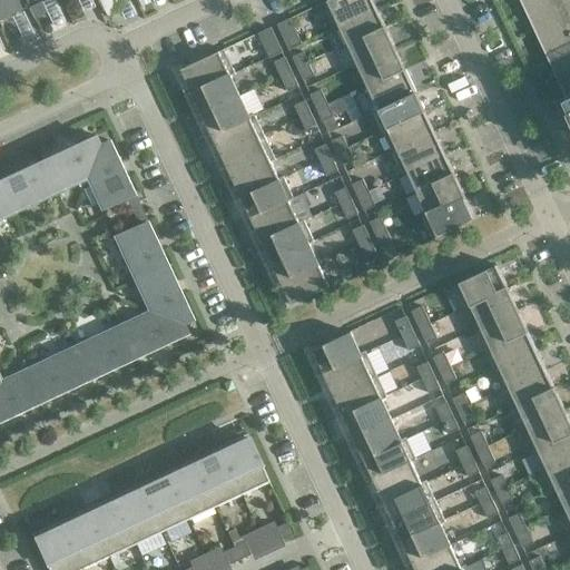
[(1,0),(0,0),(0,21),(21,11),(16,0),(5,0),(2,1),(1,0)]
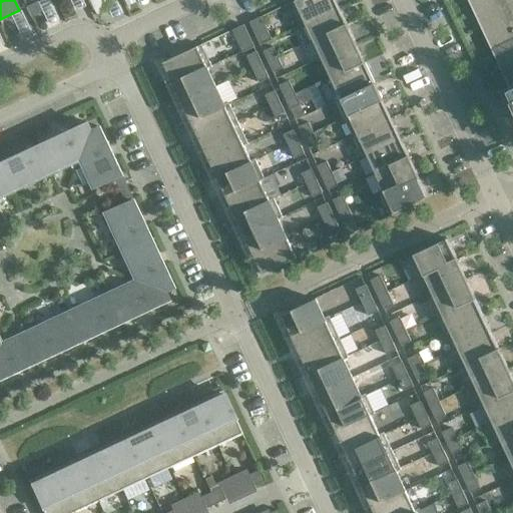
[(89,0),(97,16),(108,10),(103,1),(104,0),(89,0)]
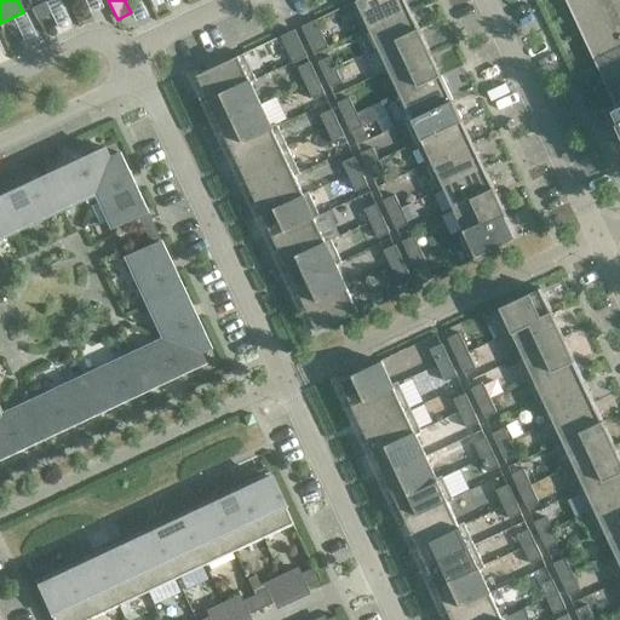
[(408,9),(405,0),(359,0),(351,4),(365,33),(371,30),(369,28),(409,10),(408,9)]
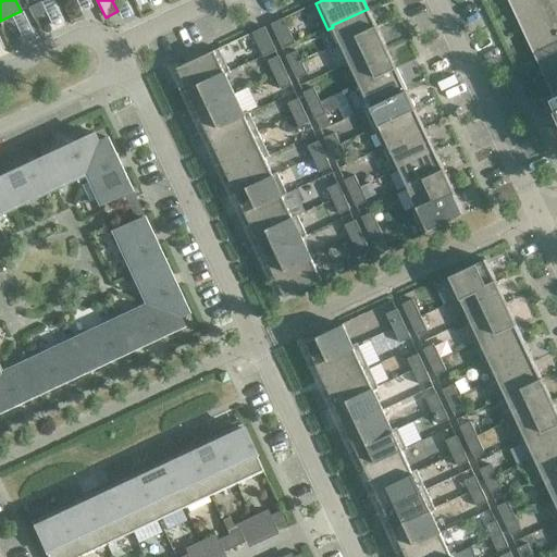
[(556,0),(508,0),(521,25),(556,8),(556,0)]
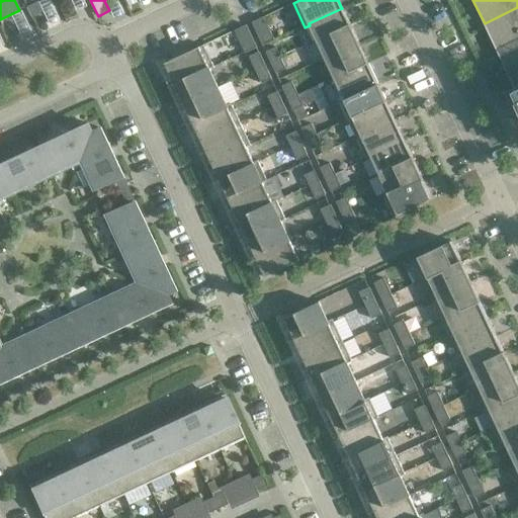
[(41,12),(37,3),(27,8),(31,17),(41,12)]
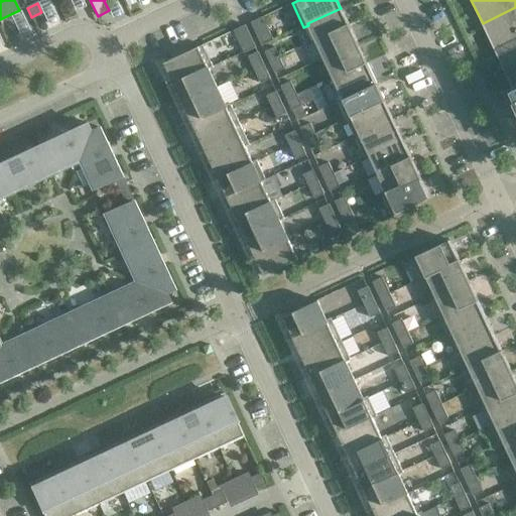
[(350,25),(341,6),(340,7),(341,8),(307,23),(308,25),(315,41),(350,25)]
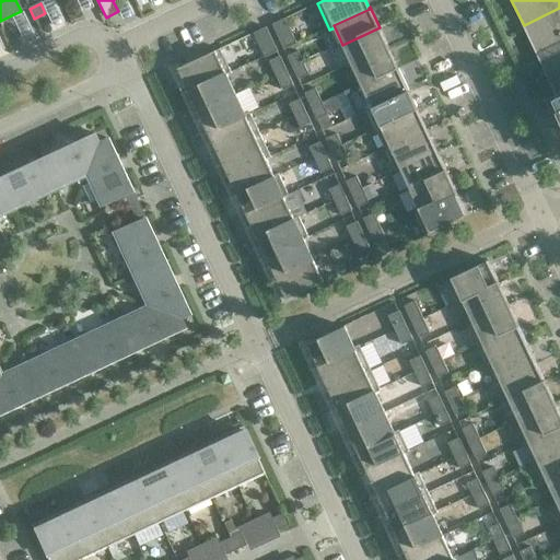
[(559,8),(524,25),(557,95),(558,95),(559,93),(559,8)]
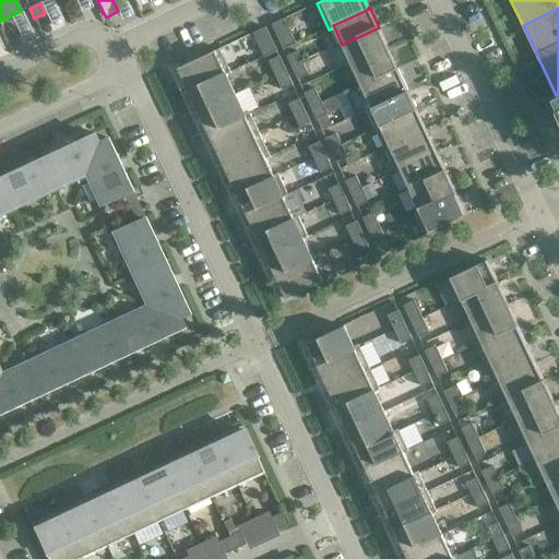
[(284,48),(297,43),(285,19),(272,24),(284,48)]
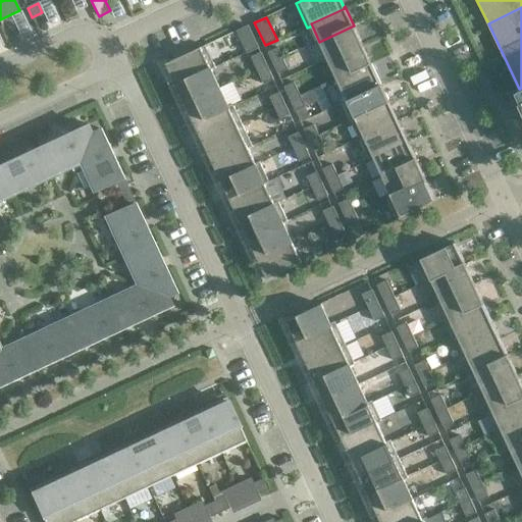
[(237,31),(247,51),(247,53),(259,48),(249,25),(237,31)]
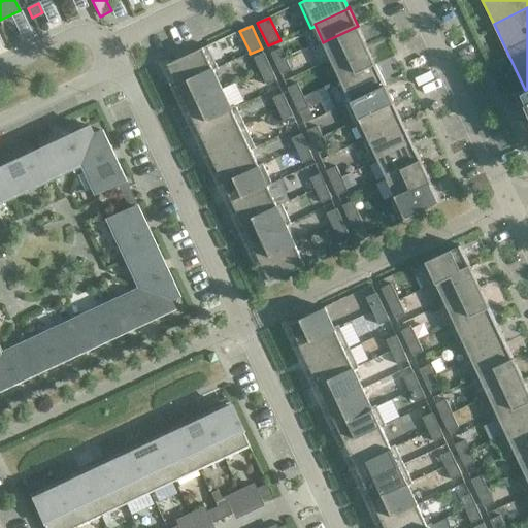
[(367,44),(358,26),(323,42),(331,60),(365,43),(366,45),(367,44)]
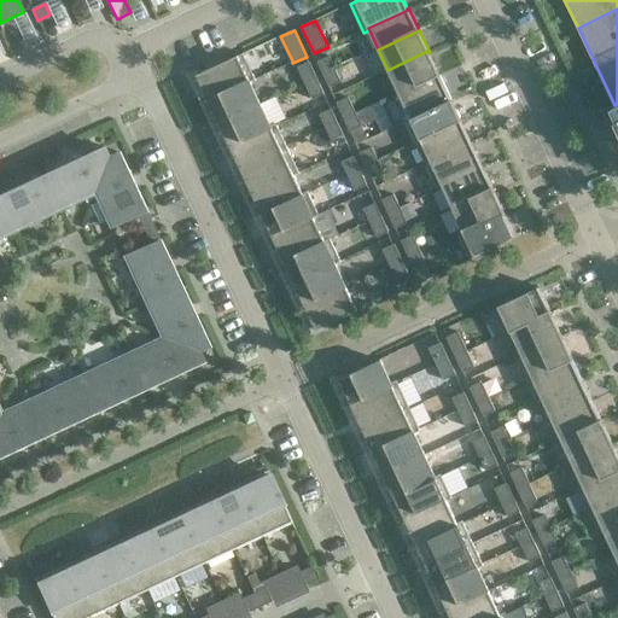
[(388,70),(398,92),(398,93),(438,75),(429,53),(427,51),(388,70)]
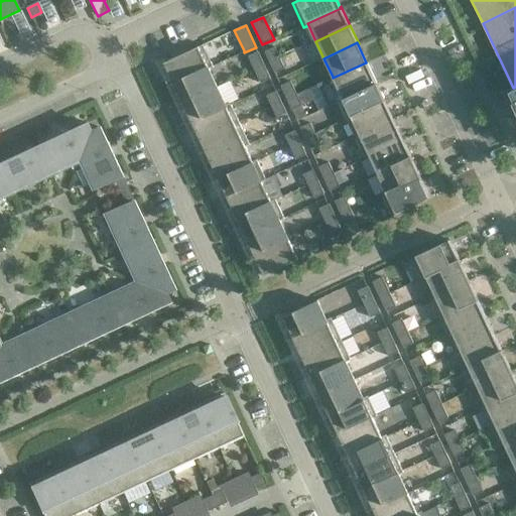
[(214,67),(204,44),(164,62),(165,66),(162,67),(169,83),(173,82),(174,84),(209,68),(210,69),(214,67)]
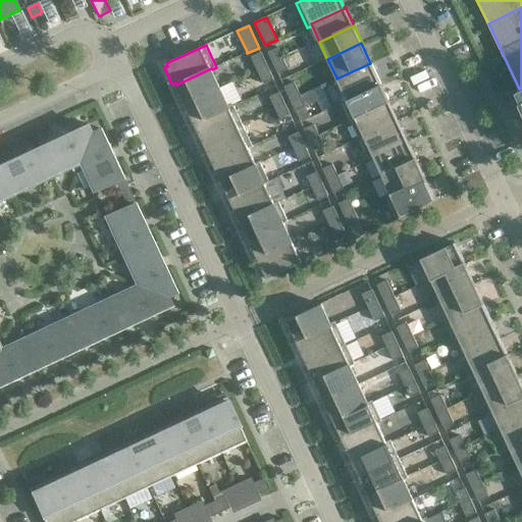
[(268,52),(273,63),(283,58),(278,48),(268,52)]
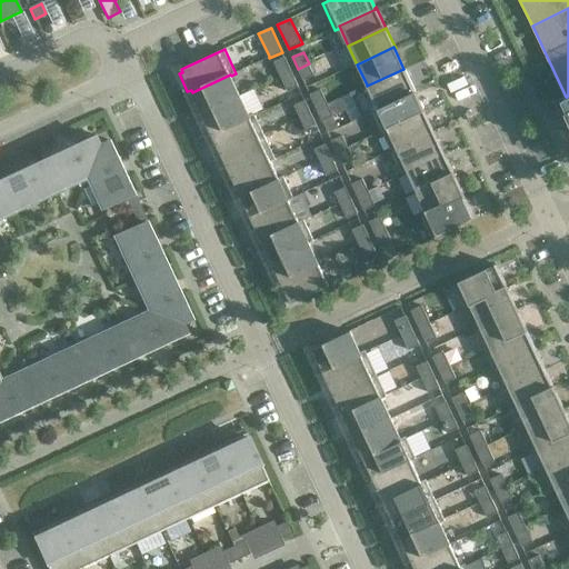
[(275,62),(281,77),(291,71),(285,58),(275,62)]
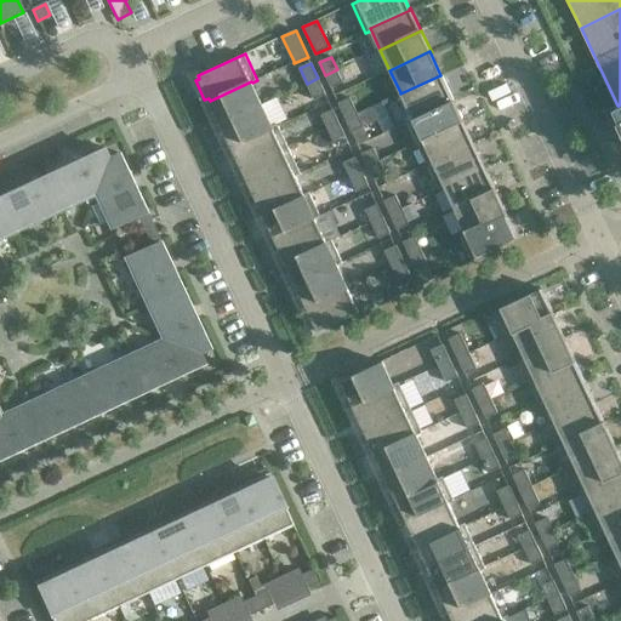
[(343,83),(337,69),(325,75),(331,87),(343,83)]
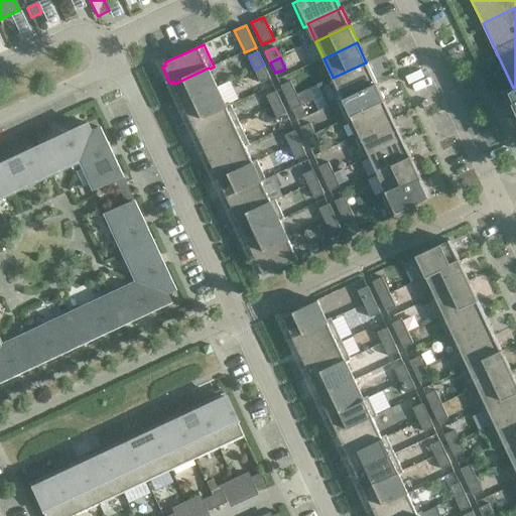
[(376,84),(366,62),(333,78),(333,77),(328,79),(339,102),(376,84)]
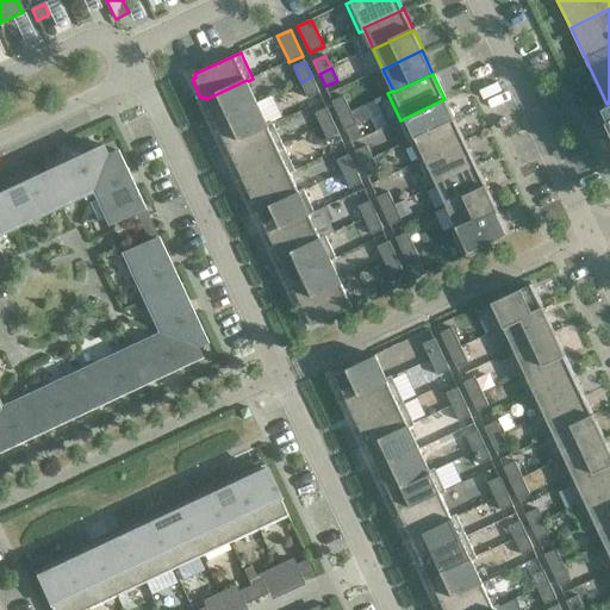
[(319,92),(312,76),(302,82),(309,97),(319,92)]
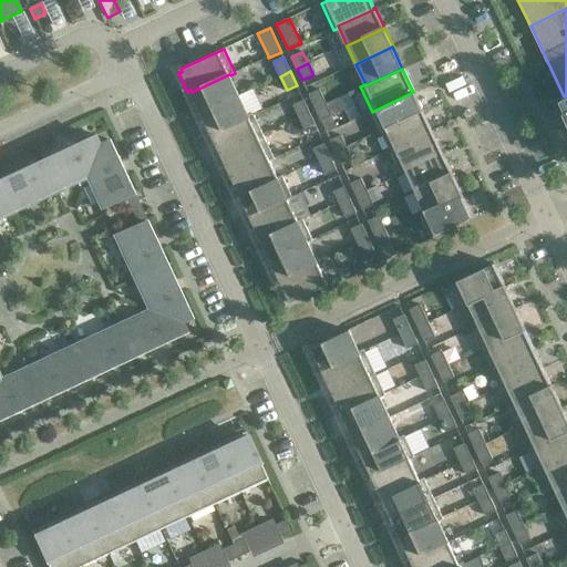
[(229,74),(192,92),(202,113),(239,95),(230,75),(229,74)]
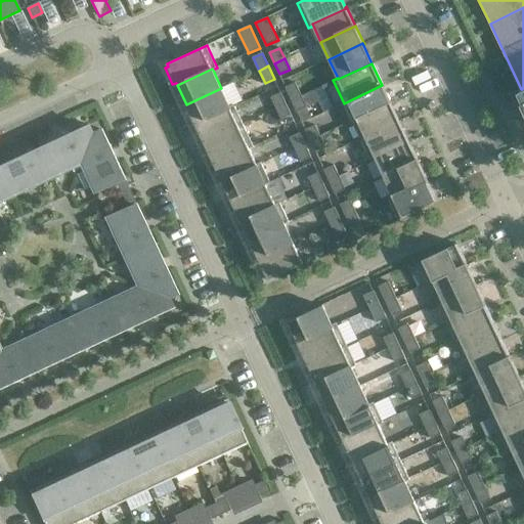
[(286,87),(292,100),(302,96),(296,82),(286,87)]
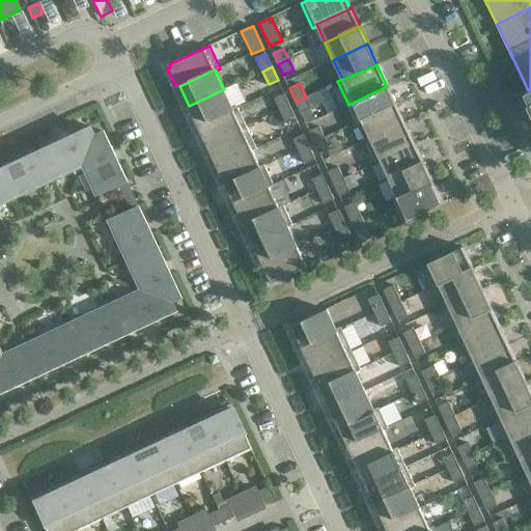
[(395,105),(387,86),(348,105),(357,122),(395,105)]
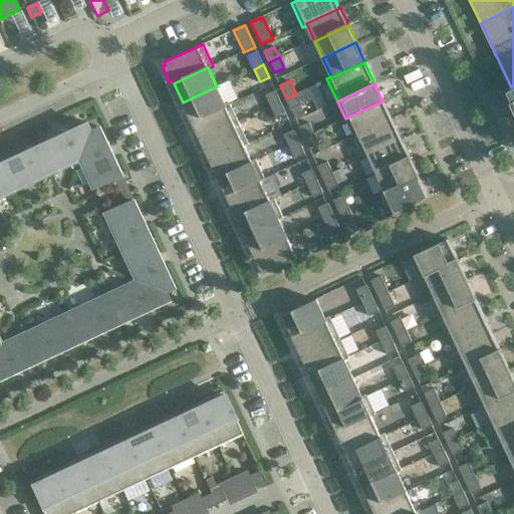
[(225,104),(217,86),(183,102),(192,121),(226,105),(225,104)]
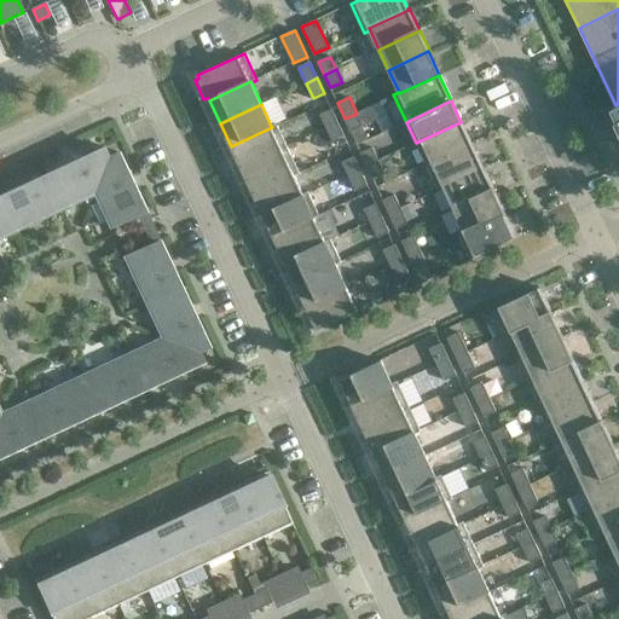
[(322,115),(327,127),(337,122),(333,110),(322,115)]
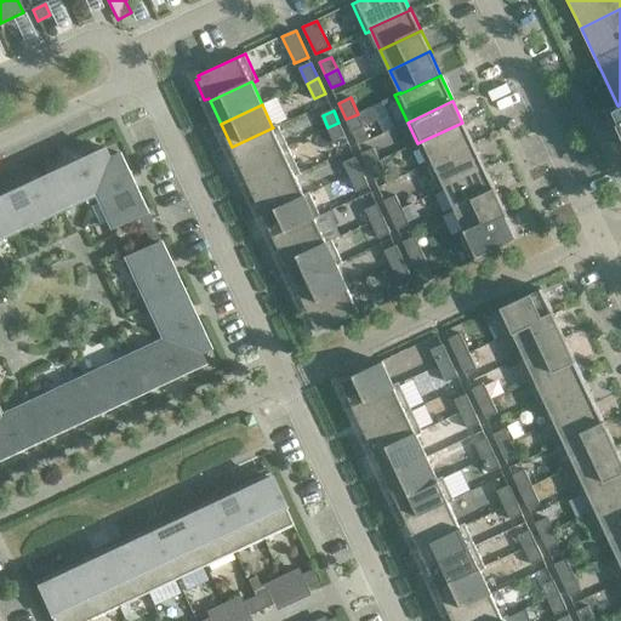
[(364,126),(358,114),(346,119),(352,132),(364,126)]
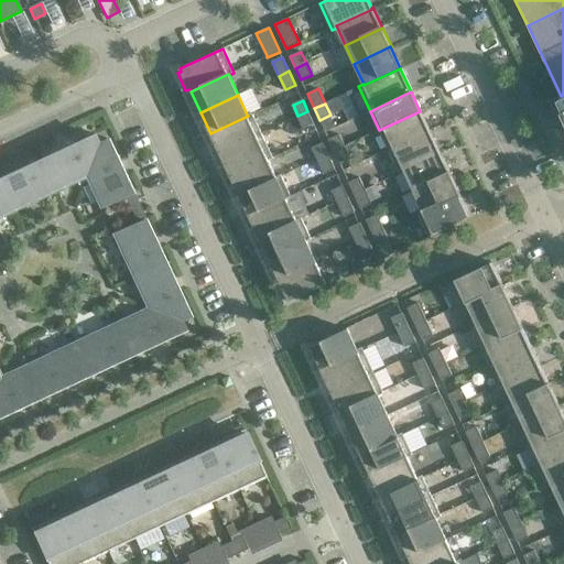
[(313,122),(307,111),(297,116),(303,127),(313,122)]
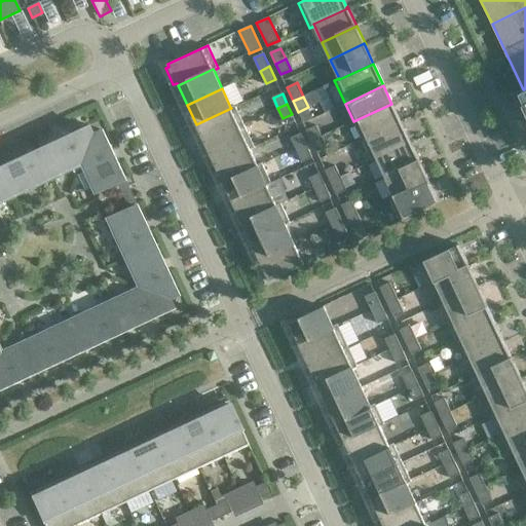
[(401,121),(391,104),(353,121),(362,140),(401,121)]
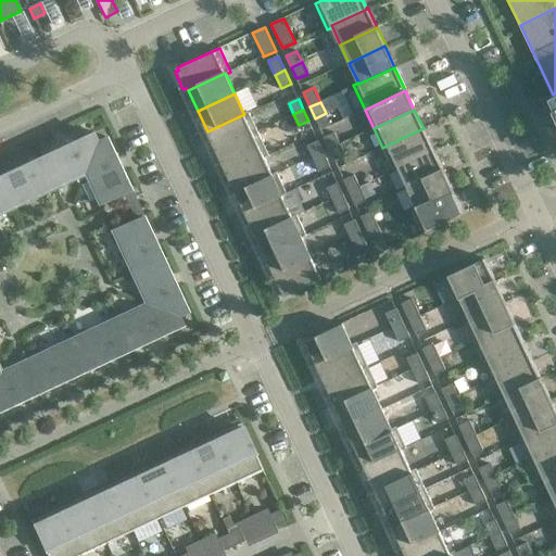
[(258,131),(249,111),(243,113),(244,114),(207,131),(204,133),(210,143),(213,142),(216,151),(258,131)]
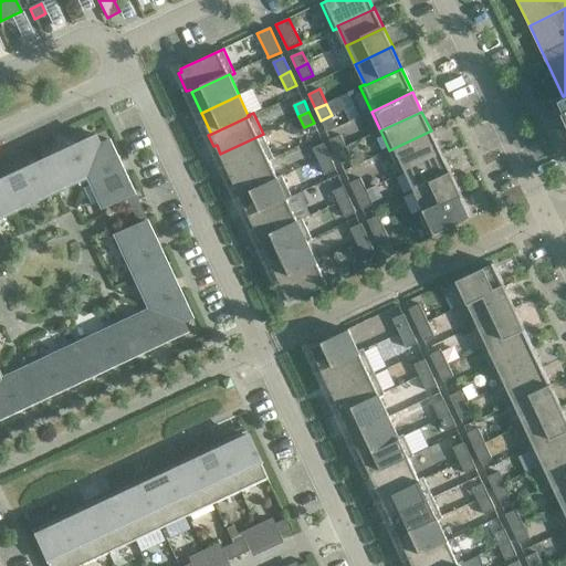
[(441,153),(431,130),(389,150),(401,175),(406,173),(406,171),(442,155),(441,153)]
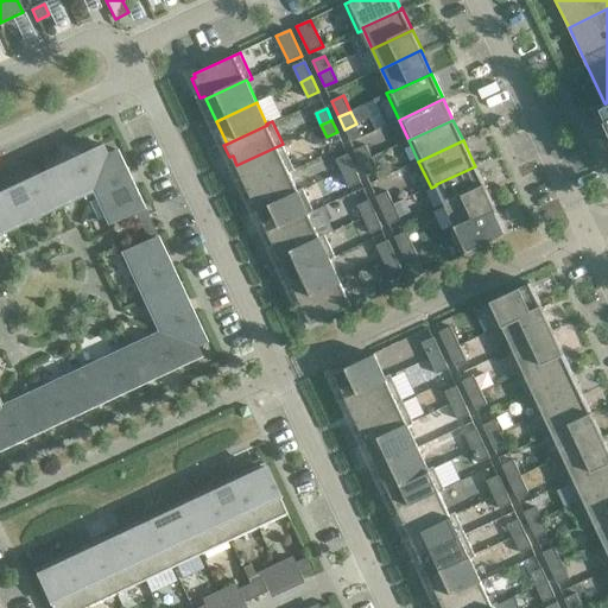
[(101,144),(43,171),(58,204),(93,189),(106,153),(101,144)]
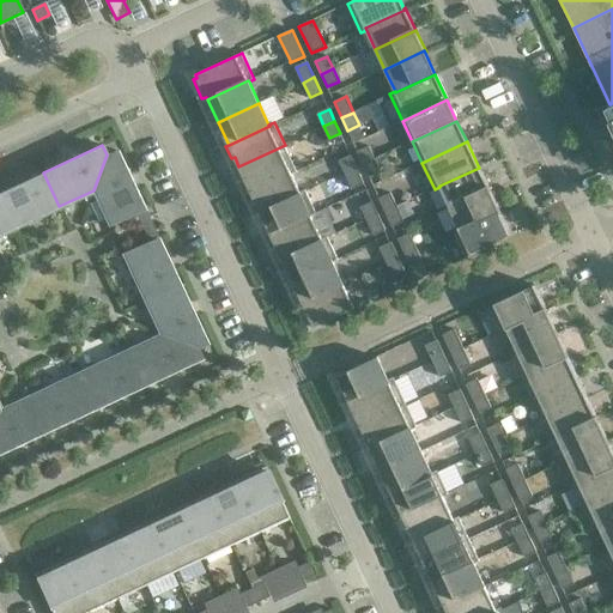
[(297,173),(285,145),(238,167),(250,192),(291,173),(292,175),(297,173)]
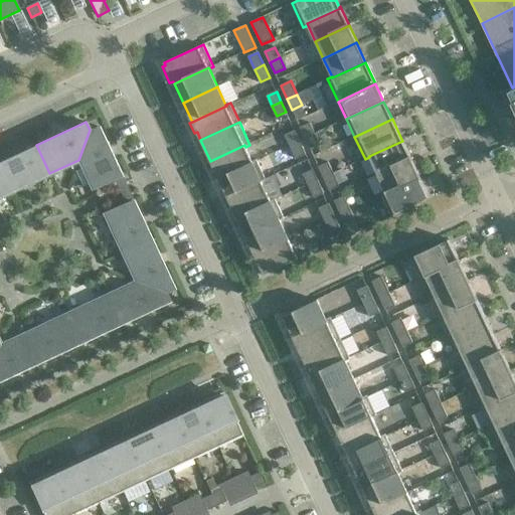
[(300,128),(305,138),(315,134),(310,123),(300,128)]
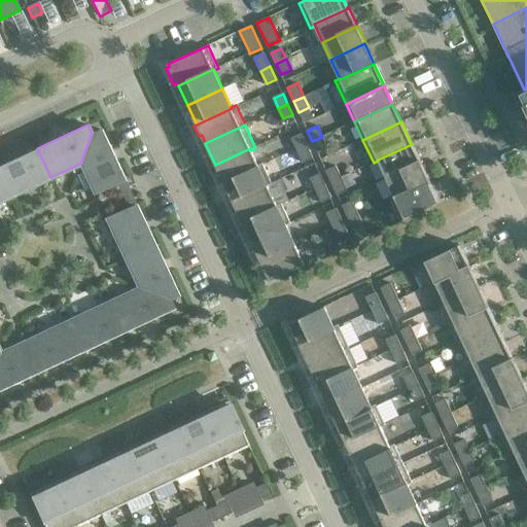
[(100,129),(94,132),(92,133),(80,164),(94,192),(92,194),(93,195),(124,180),(100,129)]
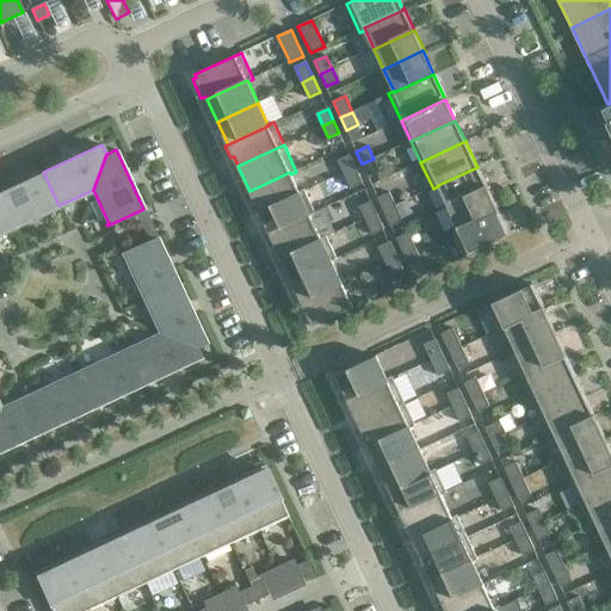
[(339,160),(345,172),(356,167),(350,155),(339,160)]
